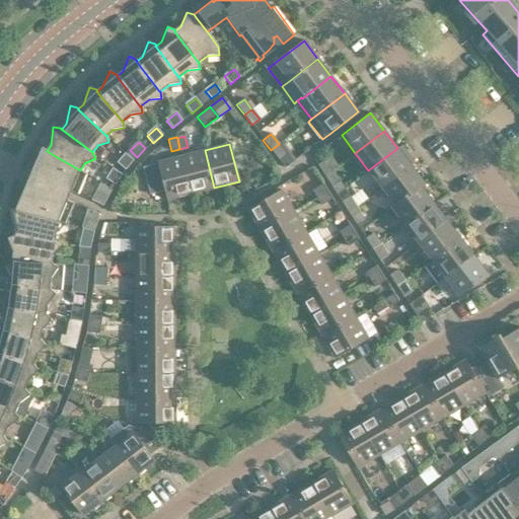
[(279,144),(271,150),(279,160),(286,154),(279,144)]
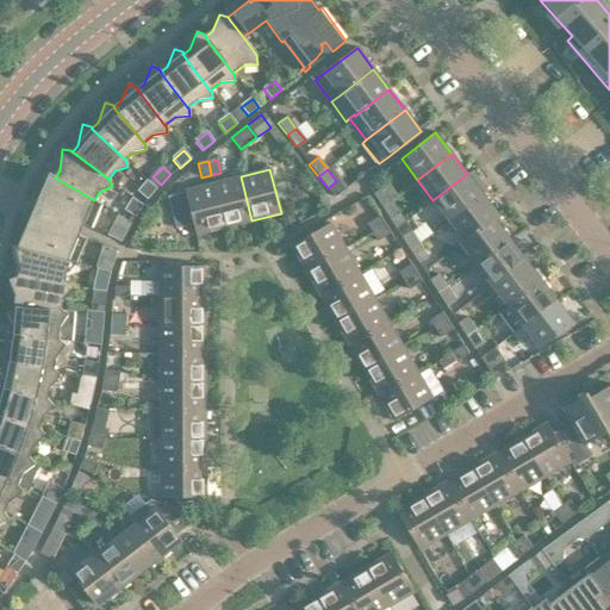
[(433,200),(448,221),(483,195),(486,192),(471,172),(467,174),(433,200)]
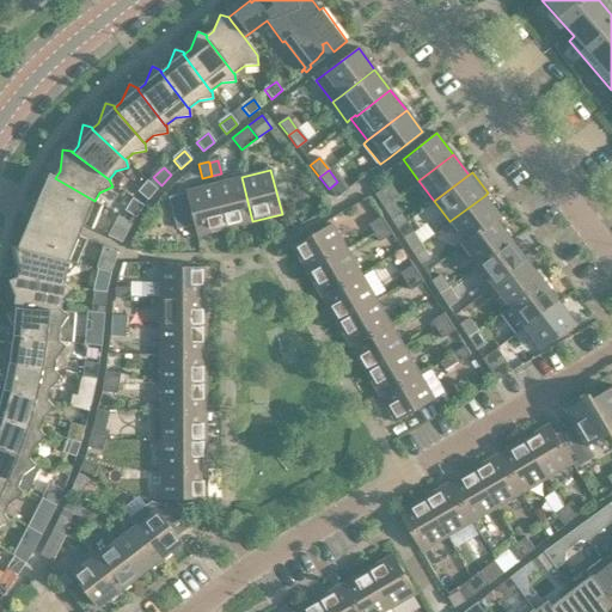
[(95,201),(55,178),(48,175),(46,182),(43,181),(37,194),(40,195),(37,200),(41,207),(35,219),(29,221),(26,226),(24,225),(18,239),(20,240),(18,246),(77,263),(102,206),(95,201)]
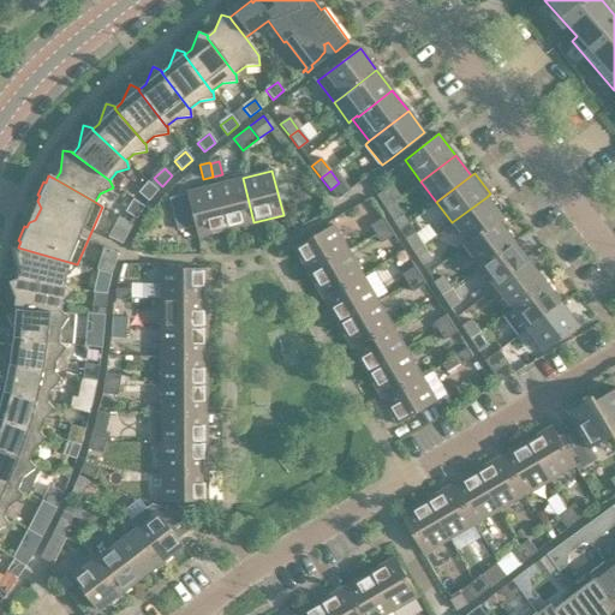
[(226,230),(254,222),(243,178),(215,185),(226,230)]
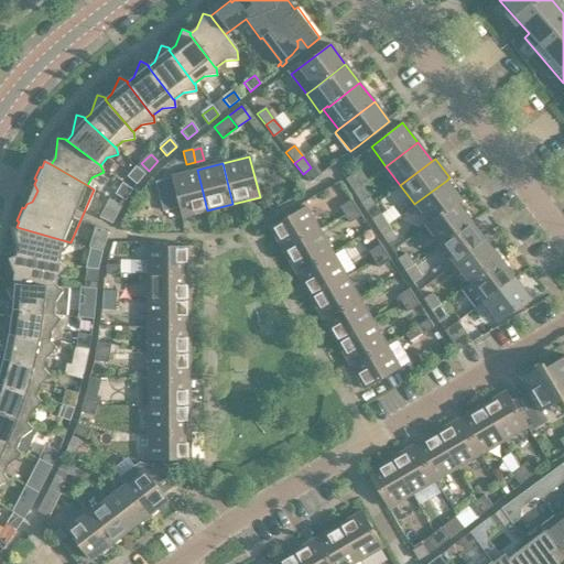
[(136,185),(144,174),(137,169),(128,179),(136,185)]
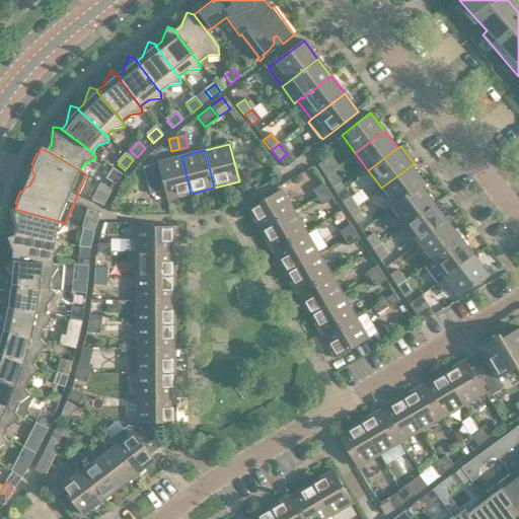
[(166,200),(191,194),(181,156),(157,162),(166,200)]
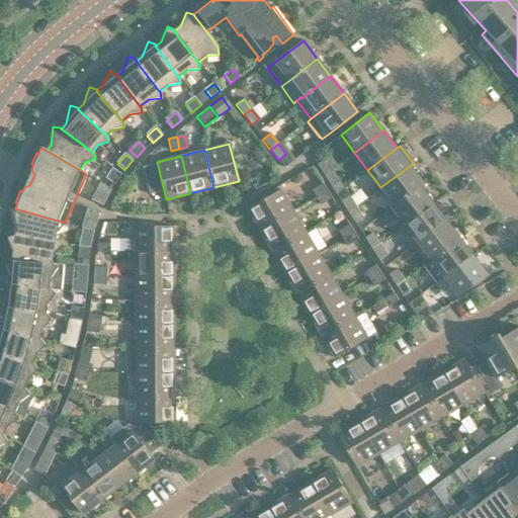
[(317,165),(324,176),(332,170),(325,160),(317,165)]
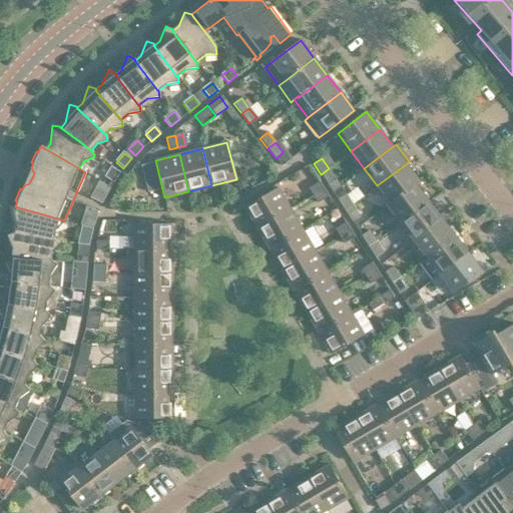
[(377,185),(390,202),(391,203),(415,184),(416,185),(420,182),(406,164),(377,185)]
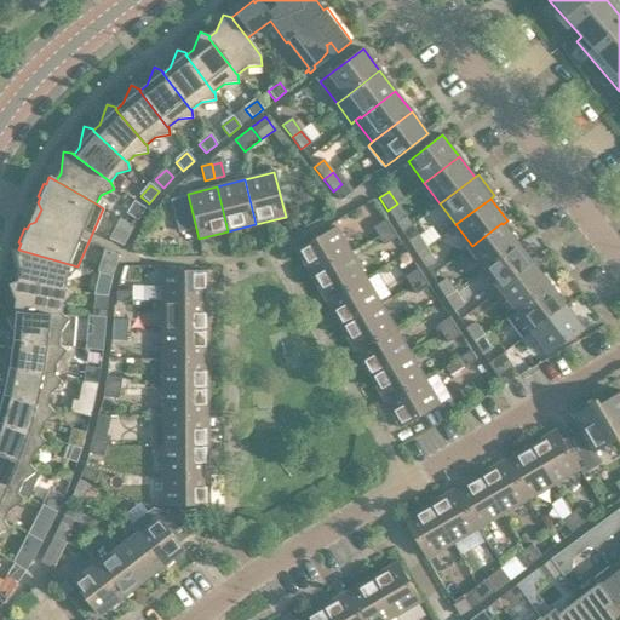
[(137,220),(144,208),(136,202),(127,214),(137,220)]
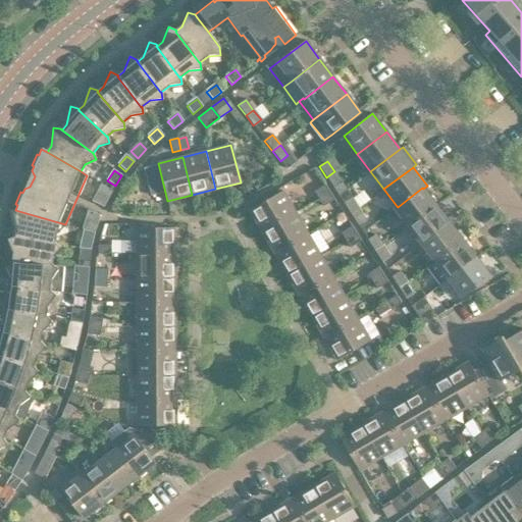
[(342,183),(334,171),(326,177),(333,188),(342,183)]
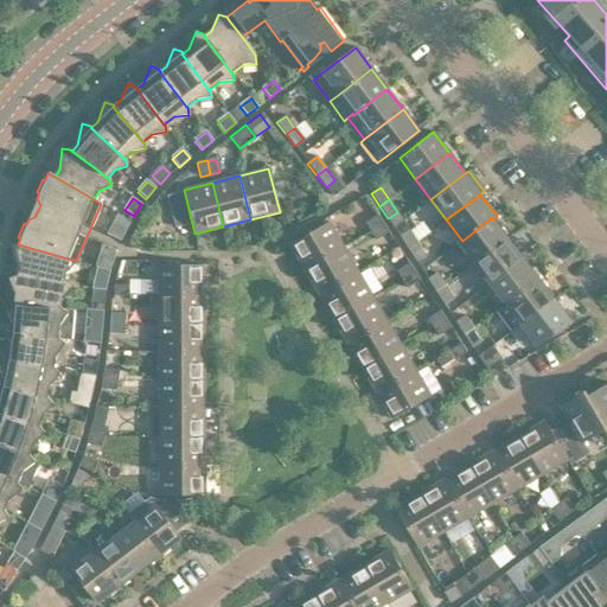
[(186,212),(172,216),(174,228),(189,224),(186,212)]
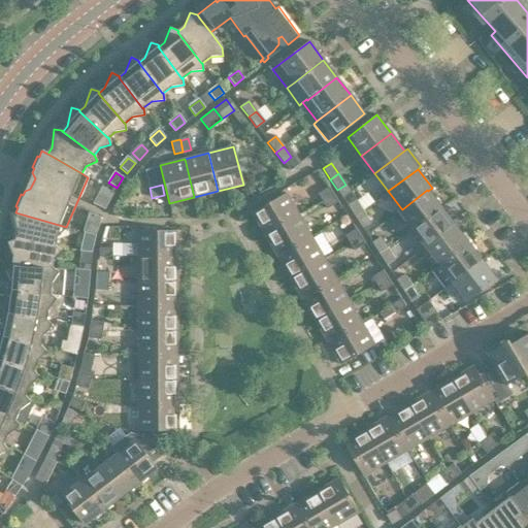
[(317,194),(322,201),(333,194),(328,187),(317,194)]
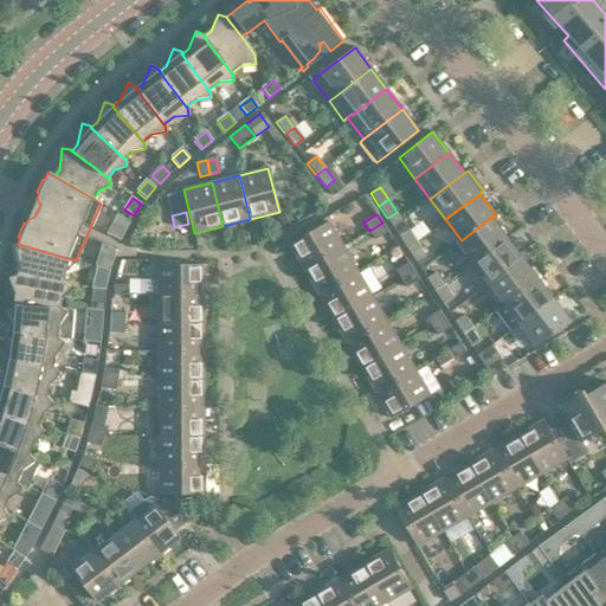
[(120,240),(130,221),(118,216),(115,223),(113,221),(105,234),(120,240)]
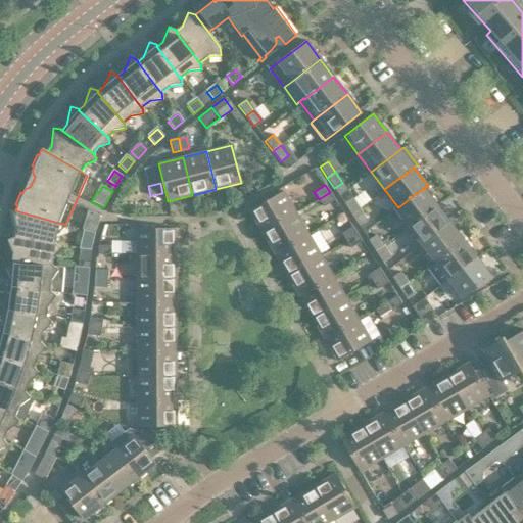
[(397,206),(393,208),(408,228),(436,205),(424,189),(423,188),(398,207),(397,206)]
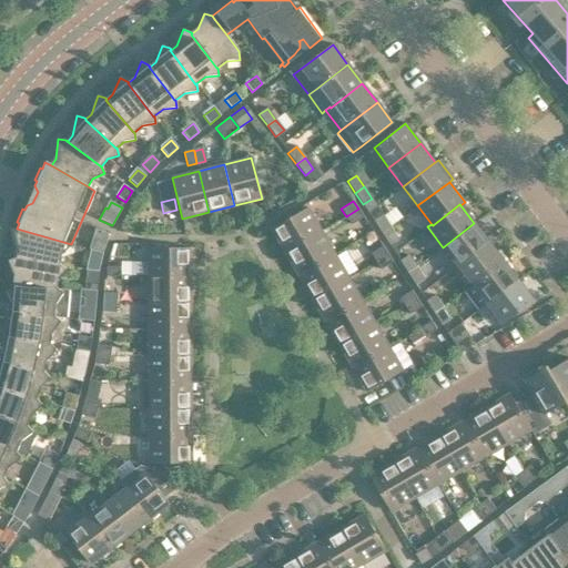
[(321,232),(307,209),(271,230),(284,253),(321,232)]
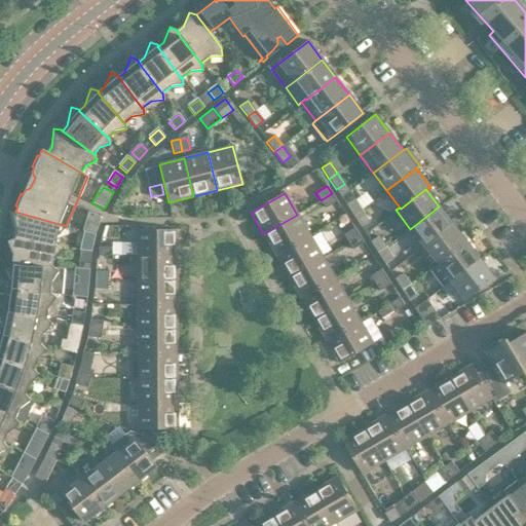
[(332,193),(321,200),(326,209),(337,201),(332,193)]
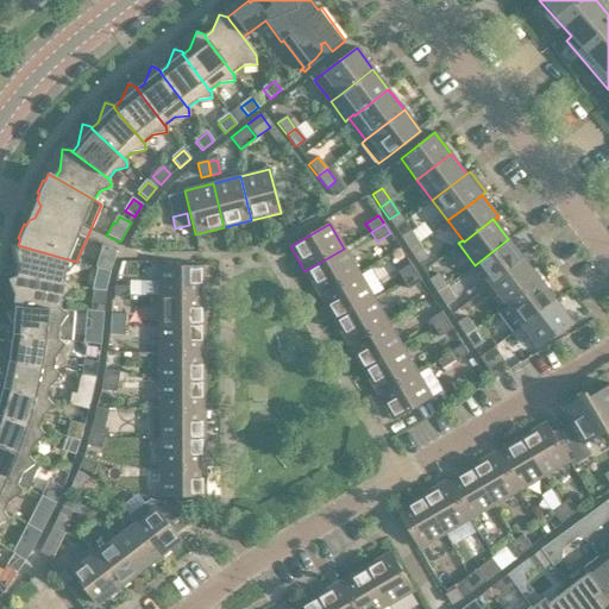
[(409,250),(418,244),(410,231),(401,237),(409,250)]
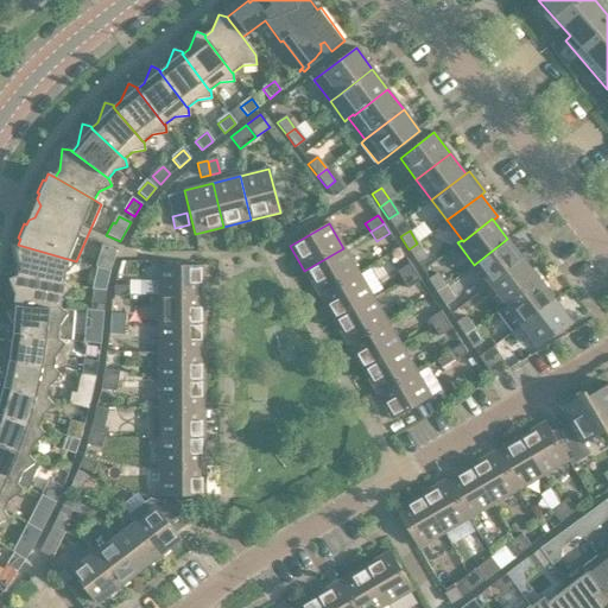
[(512,235),(507,239),(474,265),(489,285),(524,259),(527,257),(512,235)]
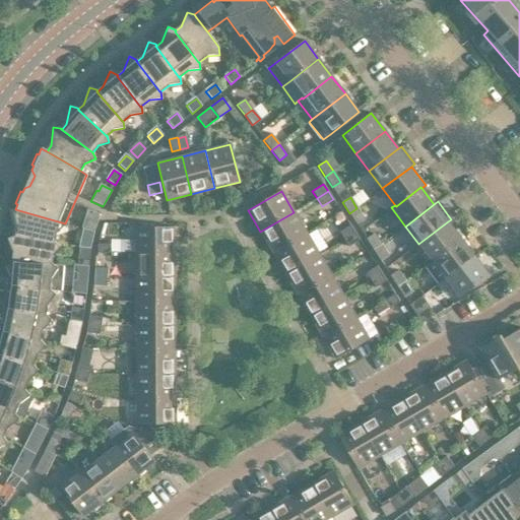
[(364,218),(356,208),(349,213),(355,223),(364,218)]
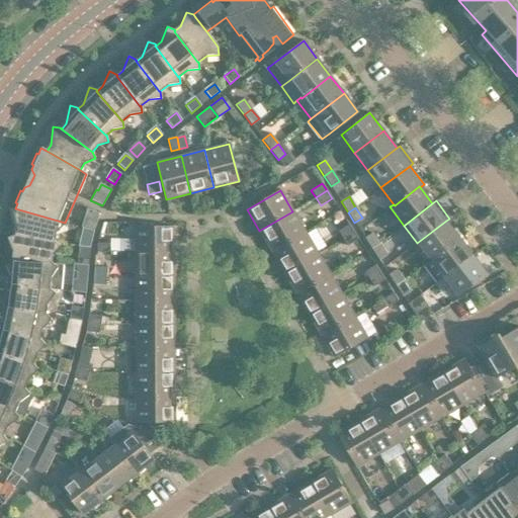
[(15,236),(54,242),(56,234),(55,234),(65,224),(65,223),(15,208),(14,210),(12,210),(17,229),(15,235),(15,236)]
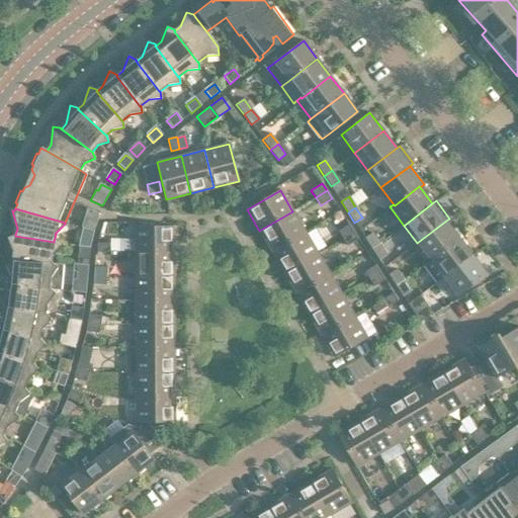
[(83,222),(84,222),(89,224),(92,211),(86,209),(83,222)]
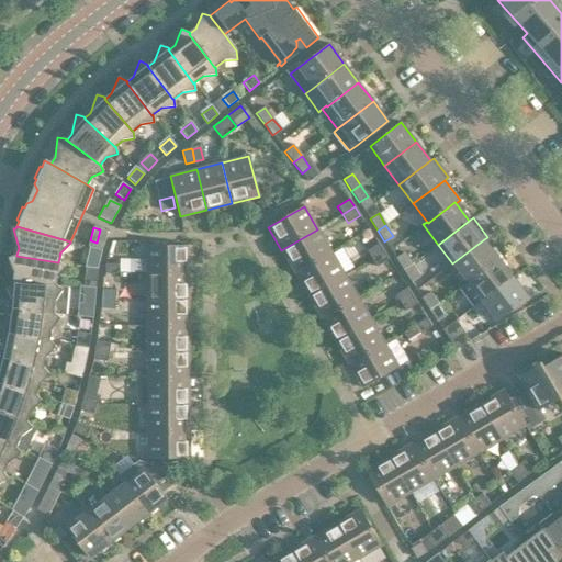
[(108,232),(100,229),(97,243),(103,245),(108,232)]
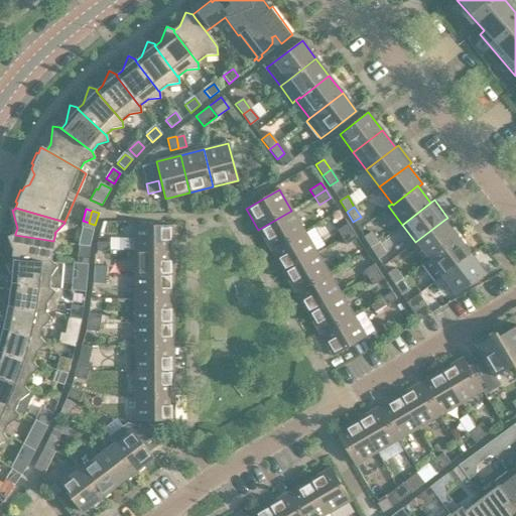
[(303,232),(291,211),(258,230),(271,251),(303,232)]
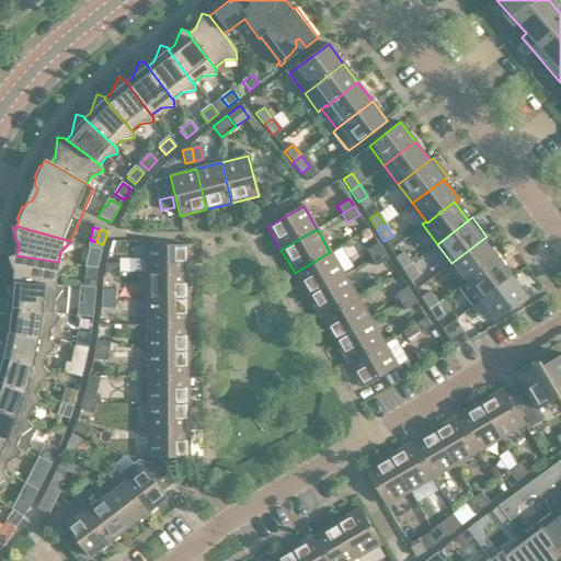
[(483,239),(451,263),(466,282),(497,258),(483,239)]
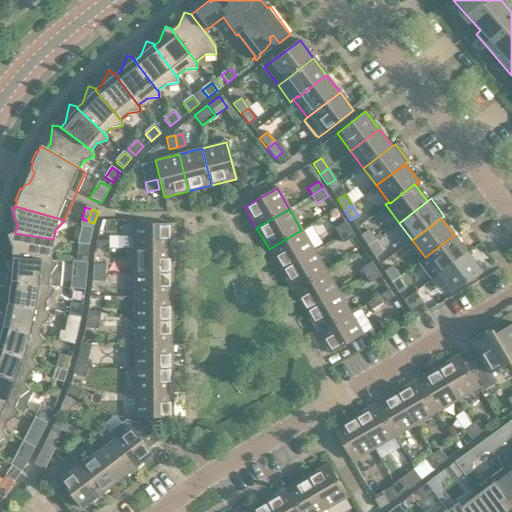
[(83,219),(81,225),(92,228),(94,223),(88,221),(83,219)]
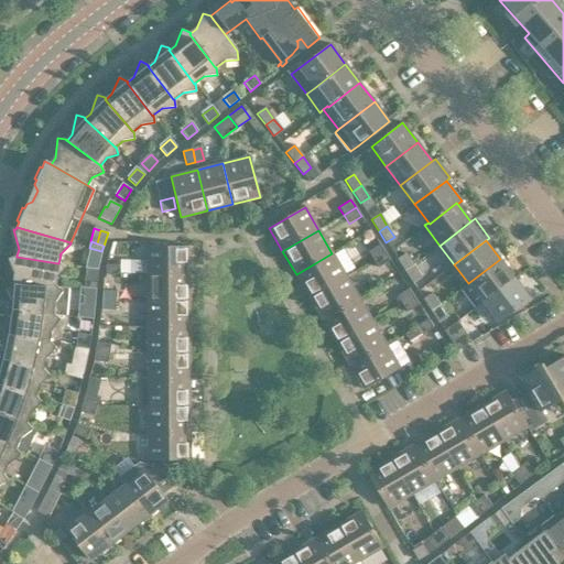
[(368,252),(372,260),(384,252),(379,245),(368,252)]
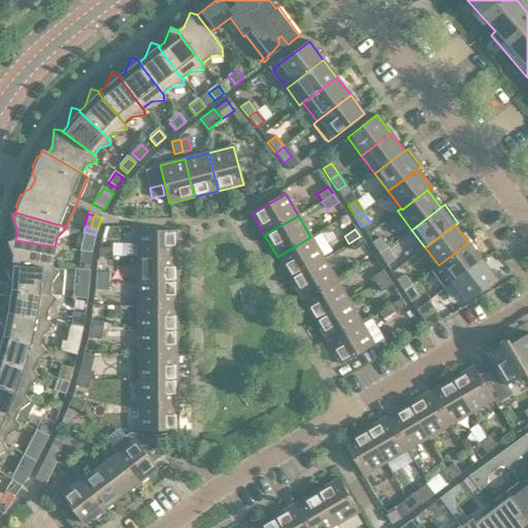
[(176,257),(176,231),(137,231),(137,257),(176,257)]
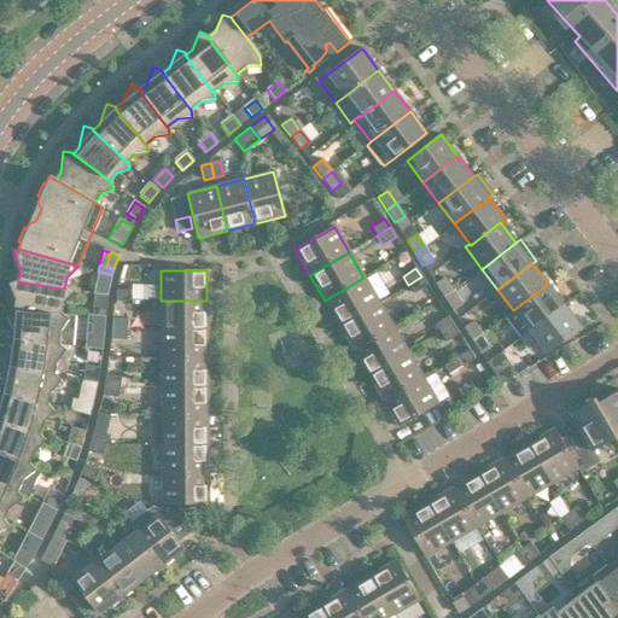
[(108,290),(111,275),(98,272),(93,293),(106,296),(108,290)]
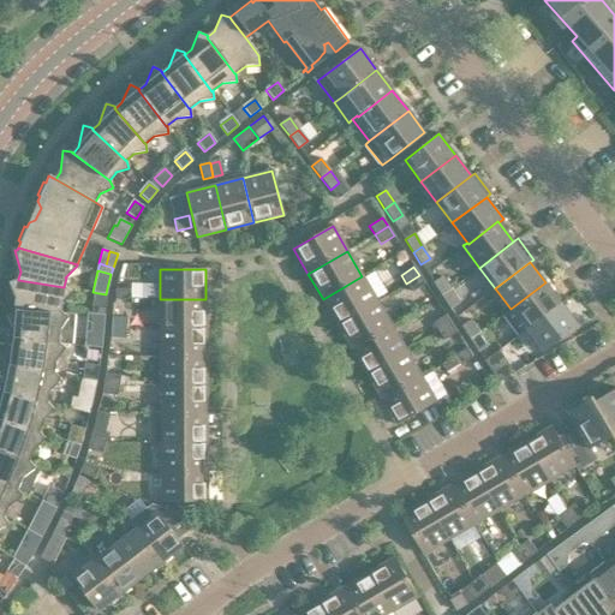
[(412,292),(425,284),(419,275),(406,284),(412,292)]
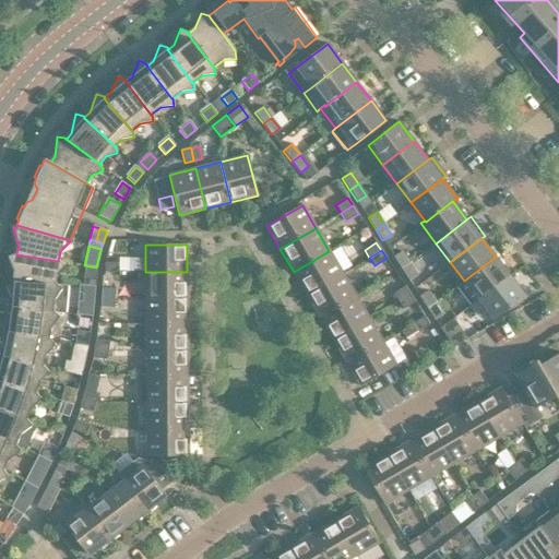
[(342,274),(329,251),(294,272),(307,295),(342,274)]
